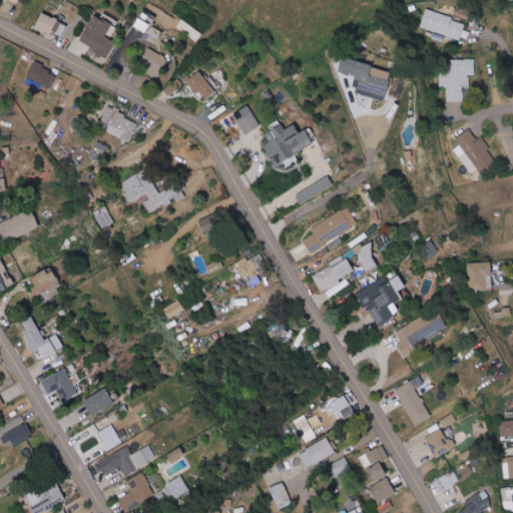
[(460,40),(466,22),(426,10),(421,28),(460,40)]
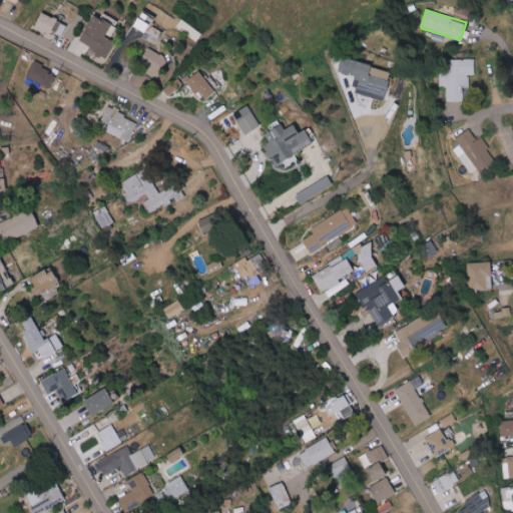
[(63,38),(68,23),(41,13),(36,29),(63,38)]
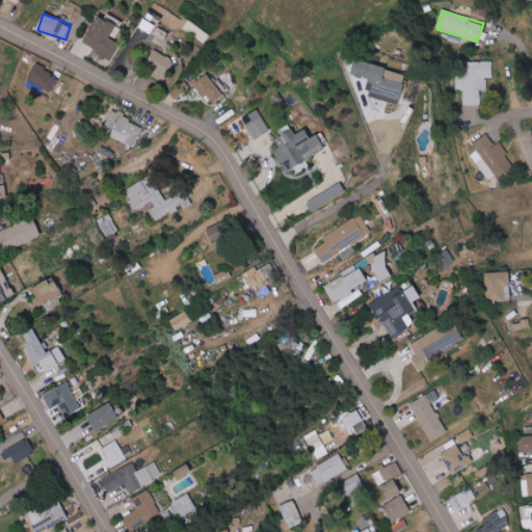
[(122,44),(113,40),(121,28),(99,16),(83,44),(112,60),(122,44)]
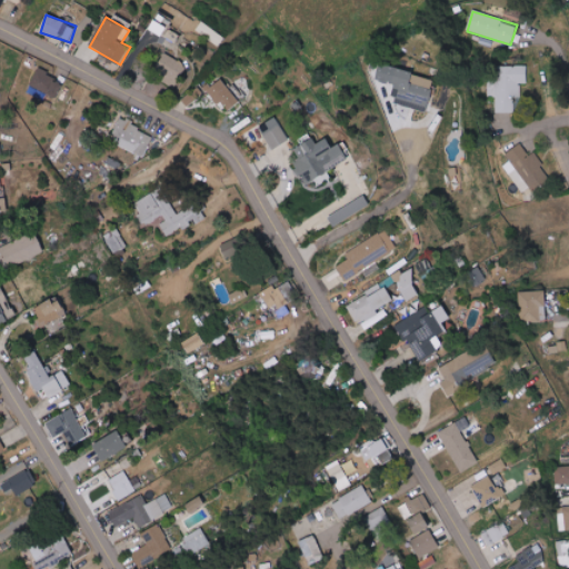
[(196,31),(219,47),(226,37),(202,21),(196,31)]
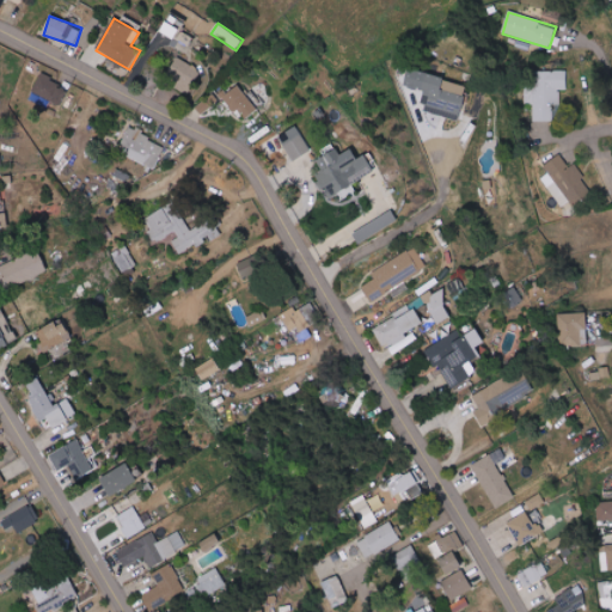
[(190,95),(202,71),(177,56),(164,80),(190,95)]
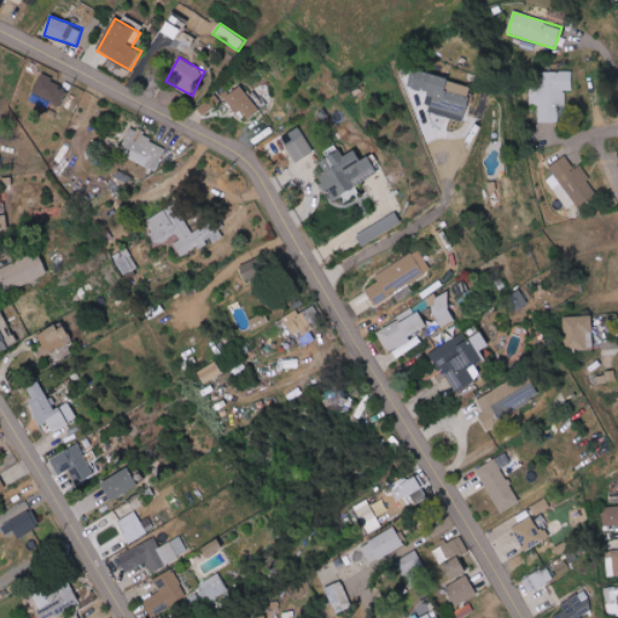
[(464,121),(473,86),(414,70),(409,87),(431,93),(426,112),(464,121)]
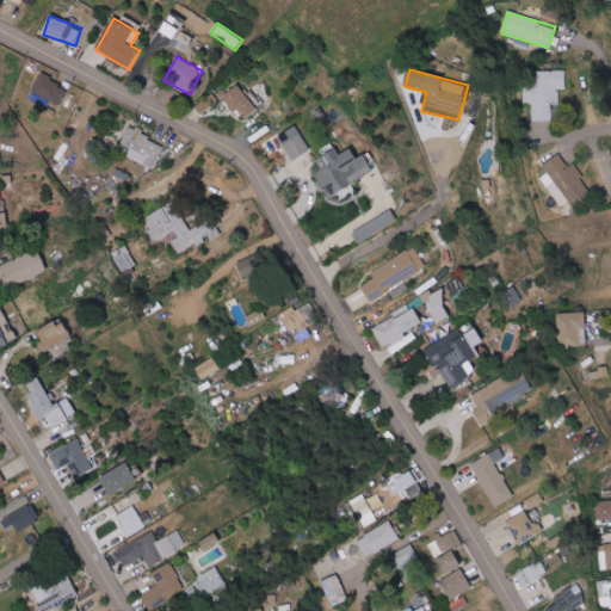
[(551,122),(551,105),(559,105),(559,90),(566,90),(566,71),(531,71),(531,85),(523,85),(523,105),(532,105),(532,122),(551,122)]
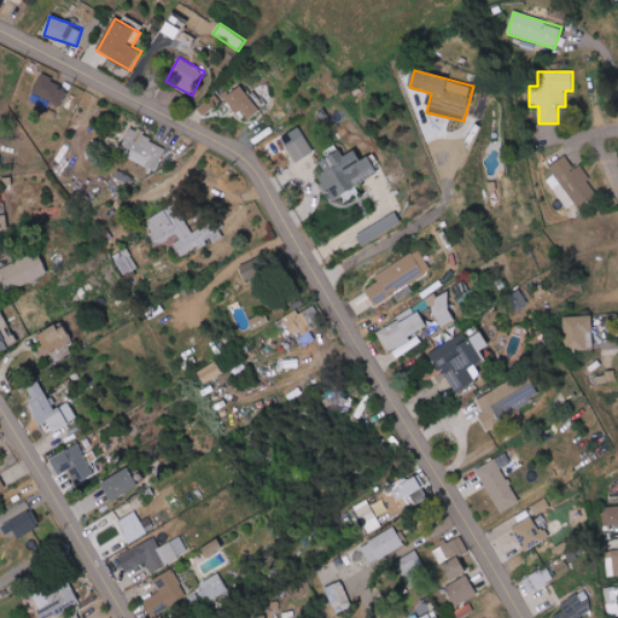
[(29,101),(48,109),(51,101),(63,108),(71,88),(40,76),(29,101)]
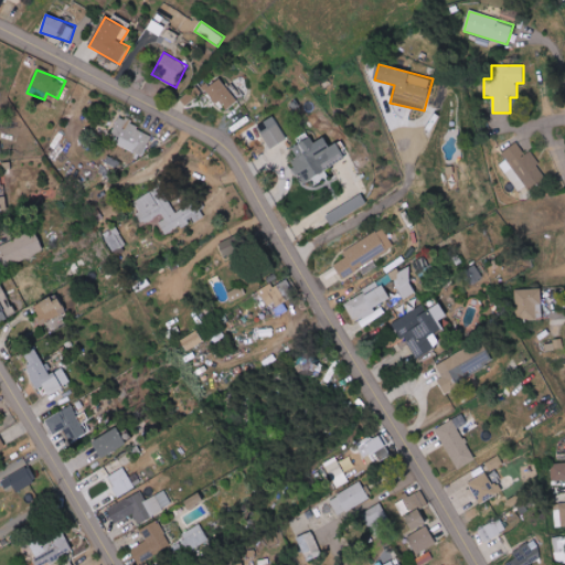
[(224,110),(237,102),(221,77),(208,87),(224,110)]
